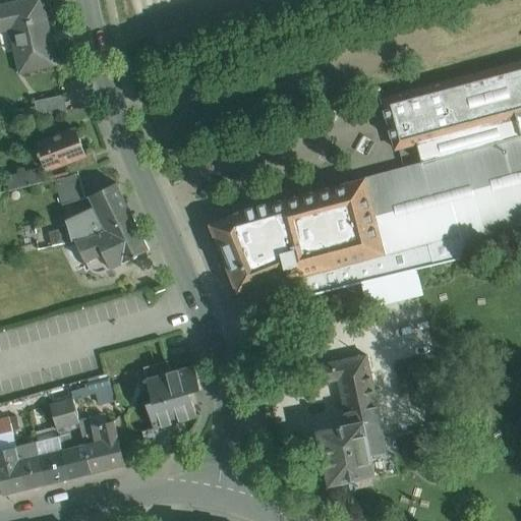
[(41,0),(32,0),(0,7),(0,32),(11,30),(20,72),(56,64),(41,0)]
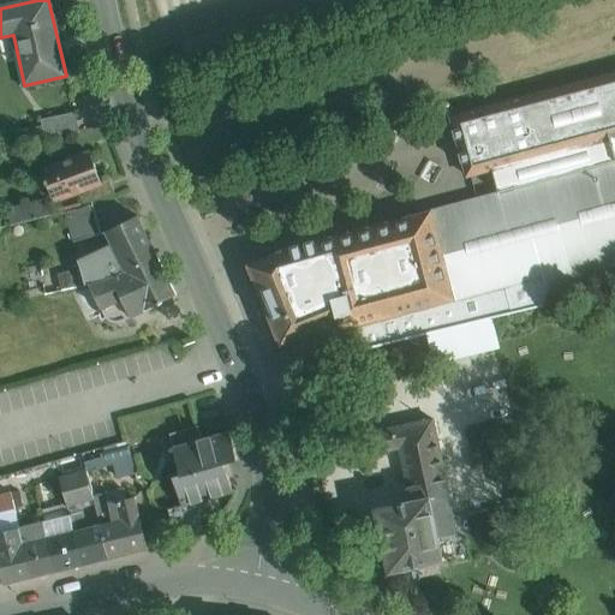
[(614,72),(451,117),(466,175),(493,168),(608,138),(614,135),(614,72)]
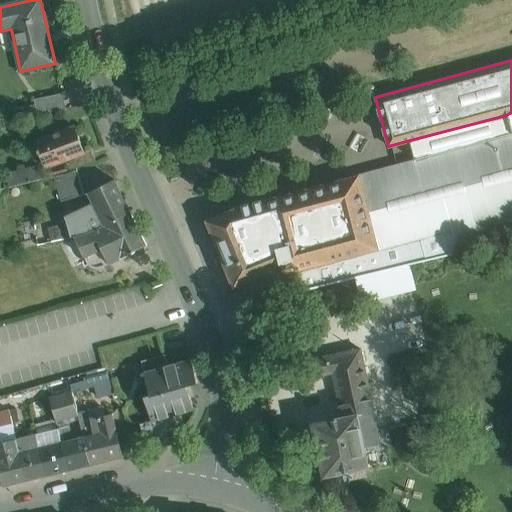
[(63,93),(35,100),(37,114),(66,110),(63,93)]
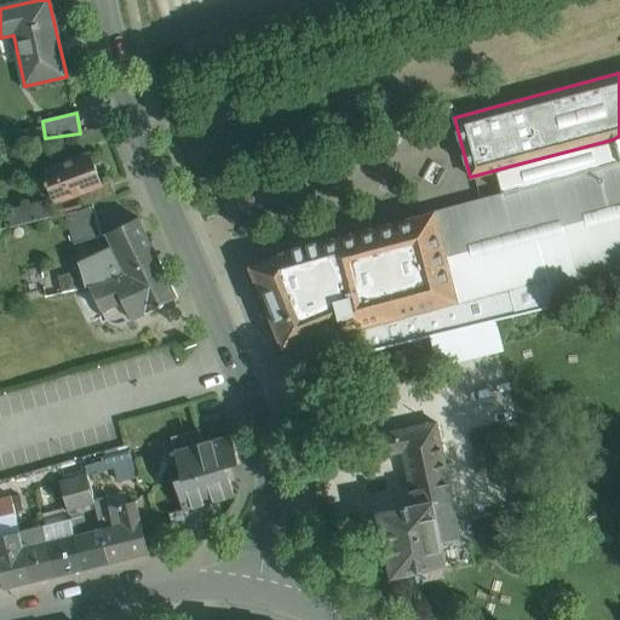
[(497,170),(503,194),(619,162),(613,139),(497,170)]
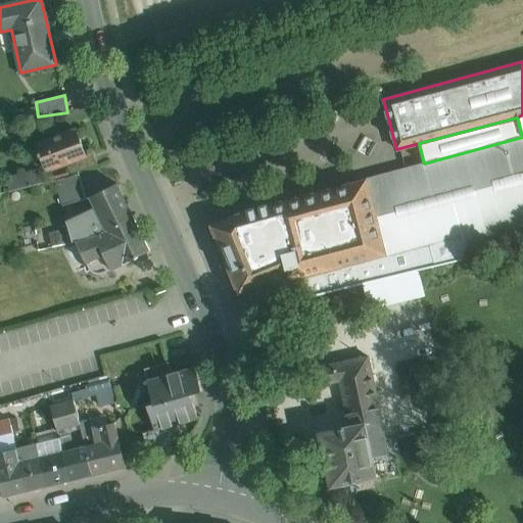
[(77,129),(37,143),(47,171),(70,161),(87,155),(77,129)]
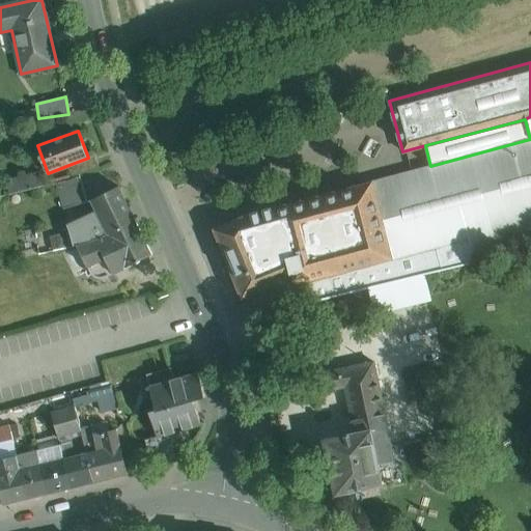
[(530,222),(530,139),(430,166),(371,182),(371,183),(274,208),(249,216),(249,215),(215,229),(243,299),(250,296),(258,315),(475,262),(474,258),(469,239),(530,222)]
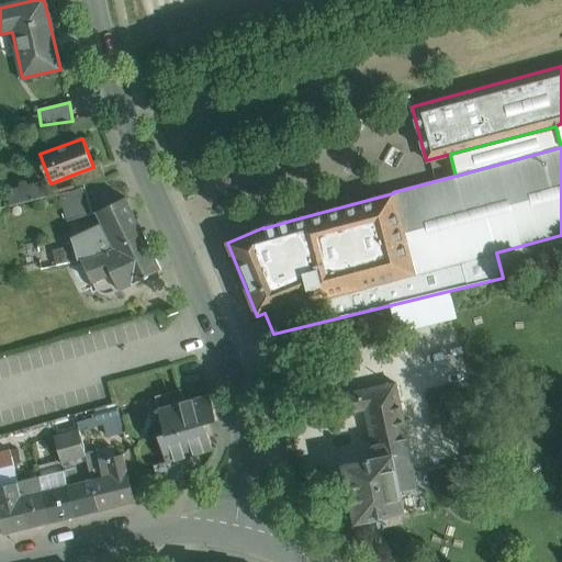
[(93,167),(76,173),(80,187),(104,177),(100,165),(93,167)]
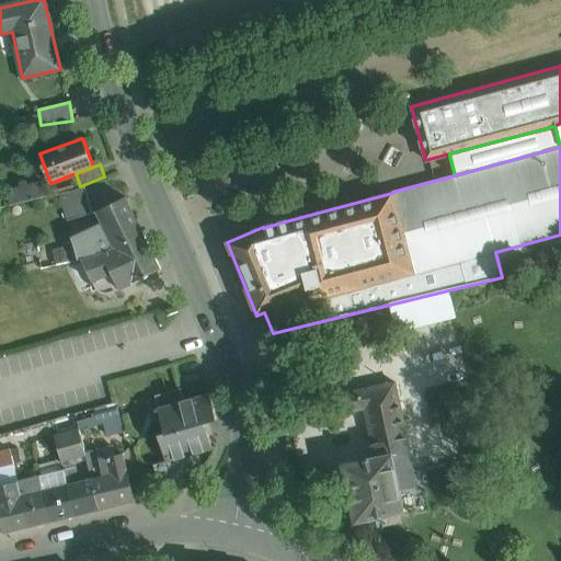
[(44,182),(8,192),(11,206),(48,196),(44,182)]
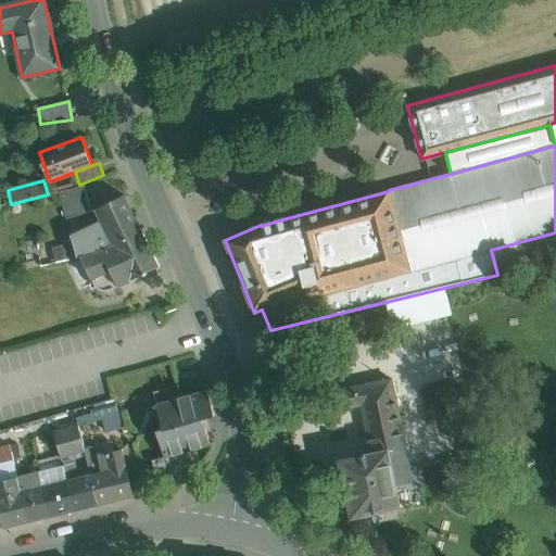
[(91,212),(84,185),(59,192),(66,218),(91,212)]
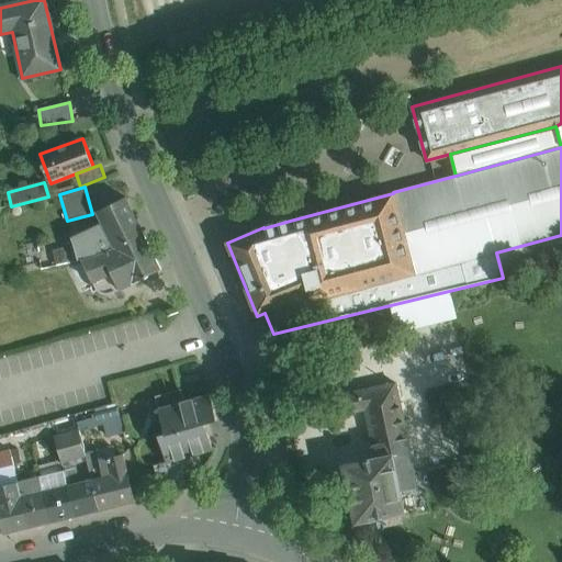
[(125,198),(98,212),(105,228),(115,247),(143,234),(125,198)]
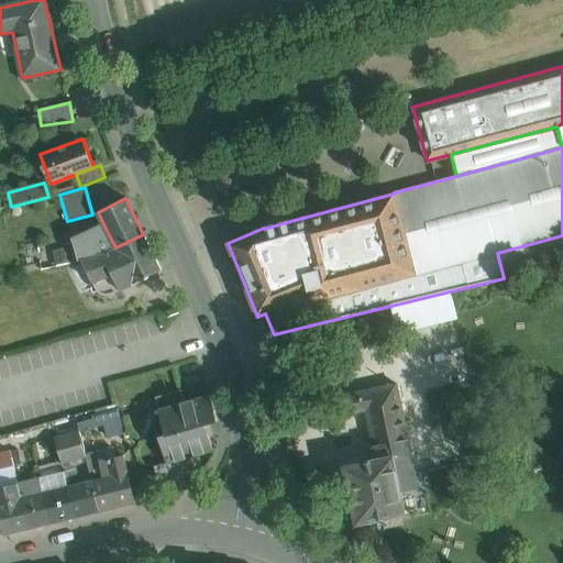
[(106,229),(78,242),(83,260),(97,257),(116,247),(106,229)]
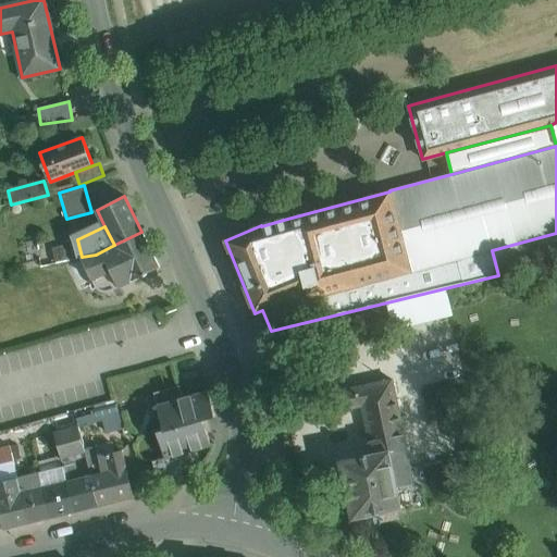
[(114,245),(96,255),(82,257),(86,270),(78,273),(83,284),(90,281),(94,288),(97,292),(100,293),(103,294),(107,293),(159,268),(141,232),(114,245)]
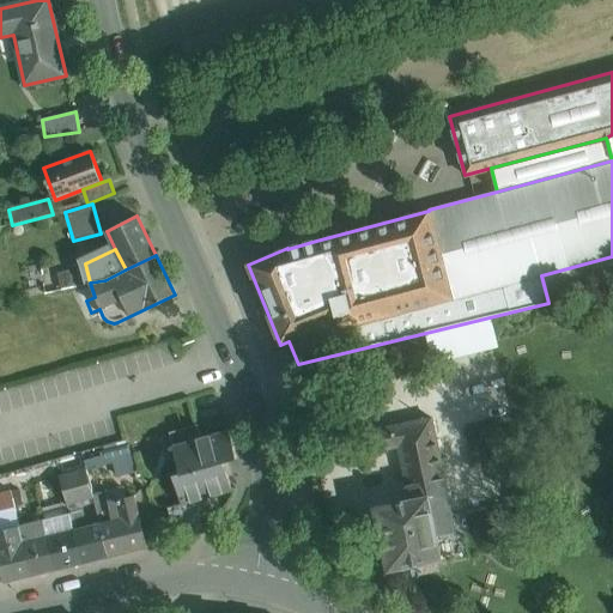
[(612,256),(541,275),(547,298),(612,280),(612,256)]
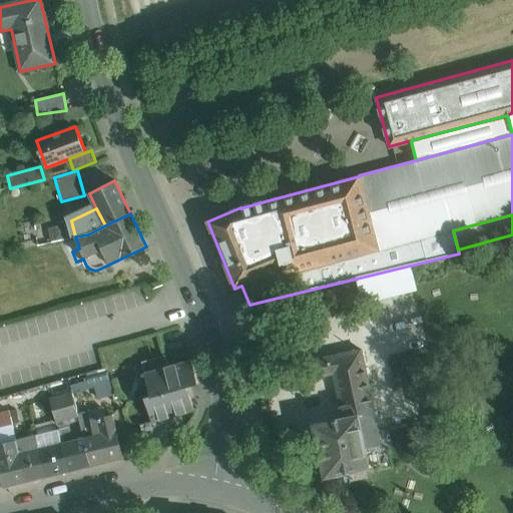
[(35,220),(24,222),(27,242),(37,239),(35,220)]
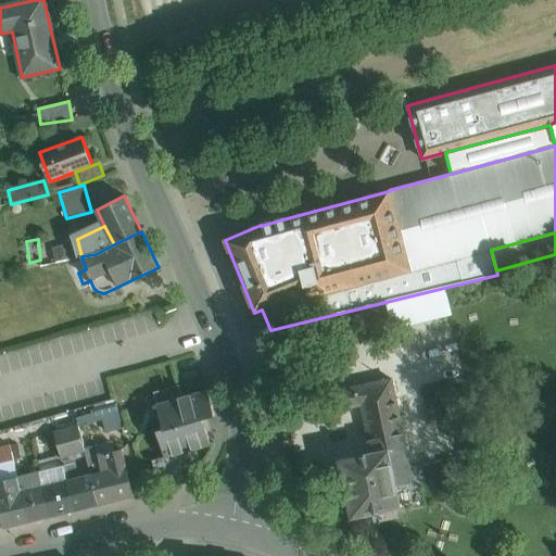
[(501,298),(495,277),(377,305),(381,327),(501,298)]
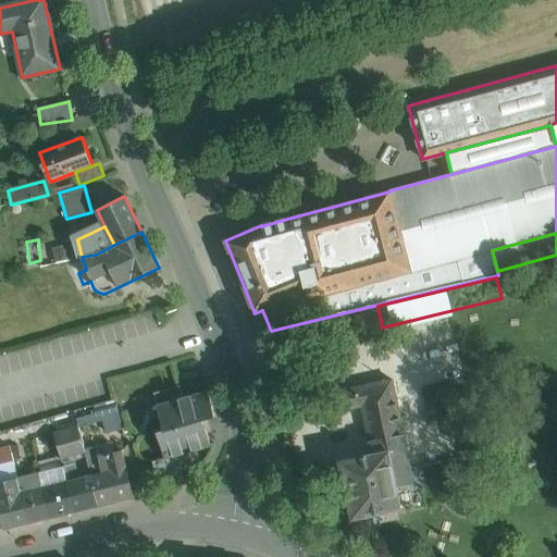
[(406,447),(392,381),(333,393),(336,411),(362,406),(372,455),(406,447)]
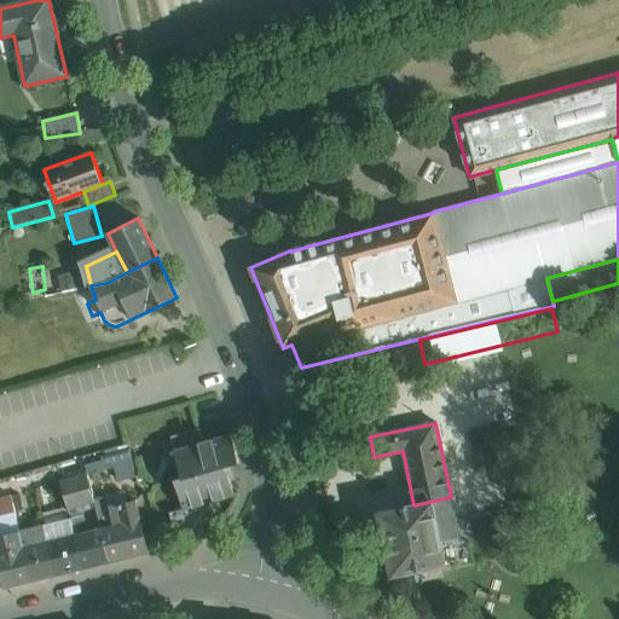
[(198,429),(171,437),(174,451),(203,443),(198,429)]
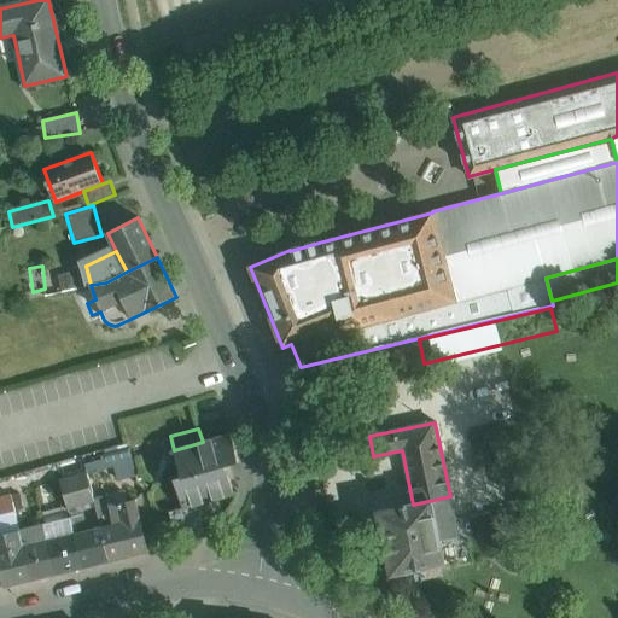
[(203,442),(174,450),(182,477),(174,478),(182,507),(184,508),(196,505),(233,494),(225,466),(239,462),(231,435),(203,442)]
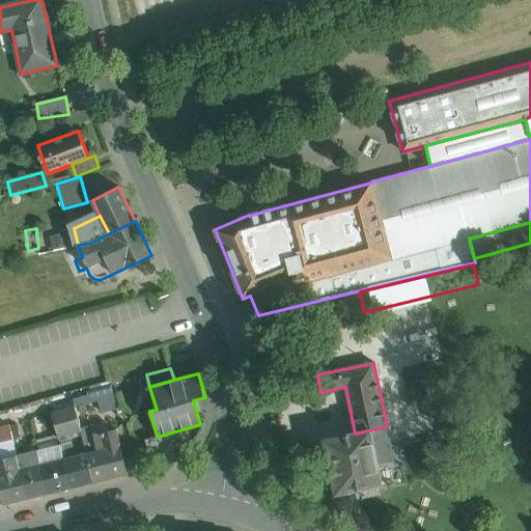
[(111,385),(87,392),(88,395),(73,399),(75,407),(102,399),(105,412),(116,409),(111,385)]
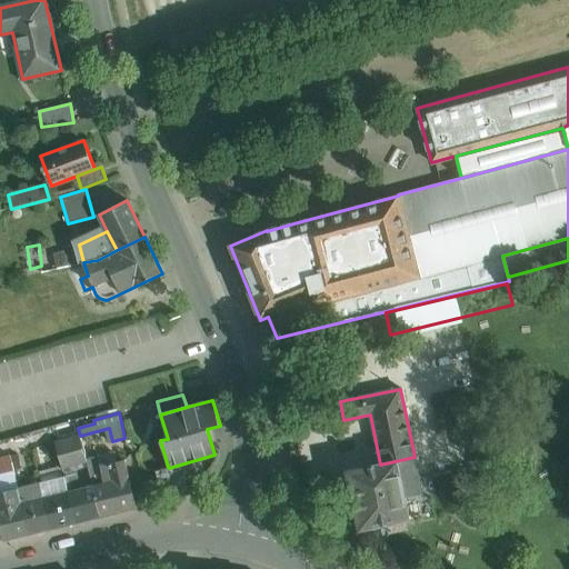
[(80,436),(56,442),(63,472),(88,467),(86,460),(80,436)]
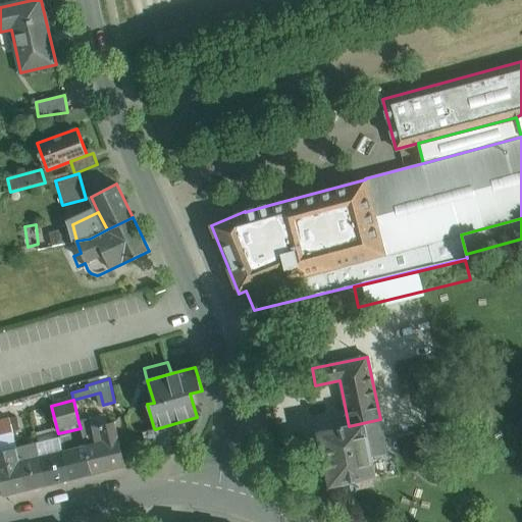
[(9,417),(0,419),(0,434),(12,431),(9,417)]
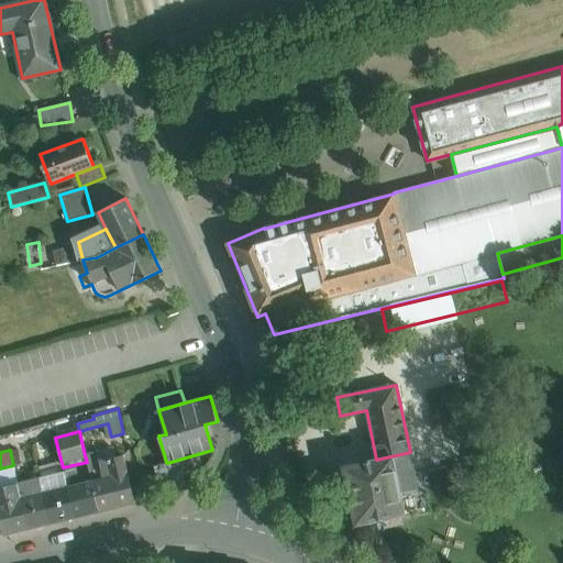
[(376,460),(344,466),(356,525),(405,515),(400,493),(418,488),(410,452),(376,460)]
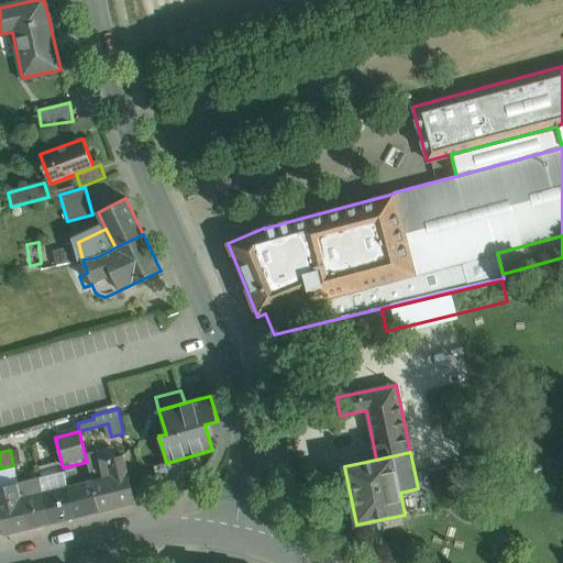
[(123,455),(99,461),(97,453),(85,455),(87,462),(91,481),(99,510),(100,510),(135,501),(123,455)]
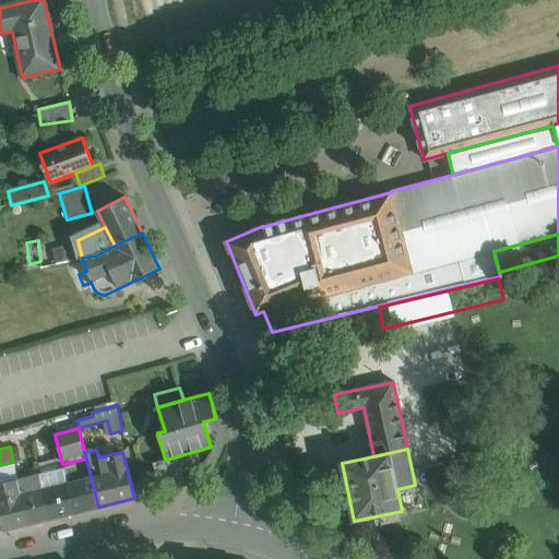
[(177,456),(166,460),(165,459),(152,462),(156,476),(158,476),(177,471),(181,470),(177,456)]
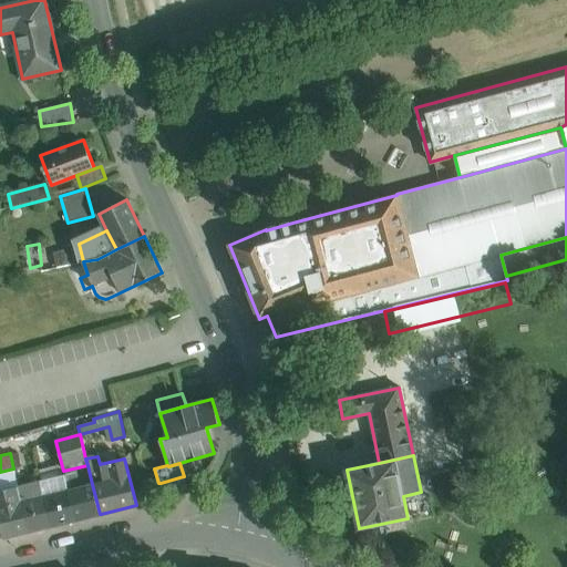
[(0,491),(18,487),(13,468),(0,472),(0,491)]
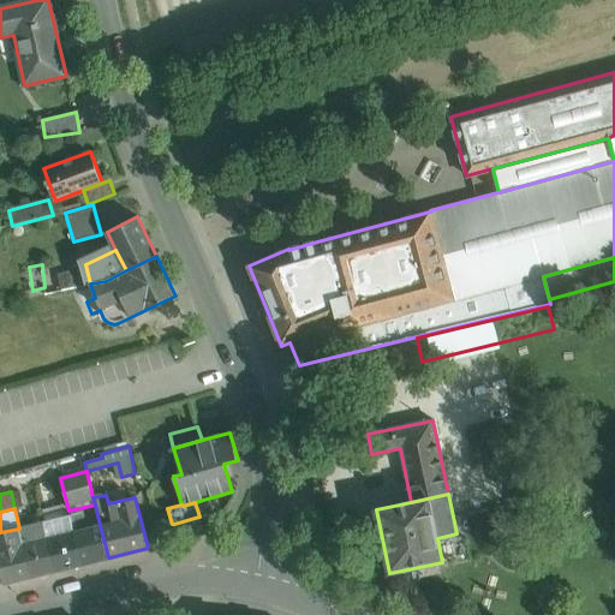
[(71,515),(45,523),(57,571),(83,565),(75,531),(71,515)]
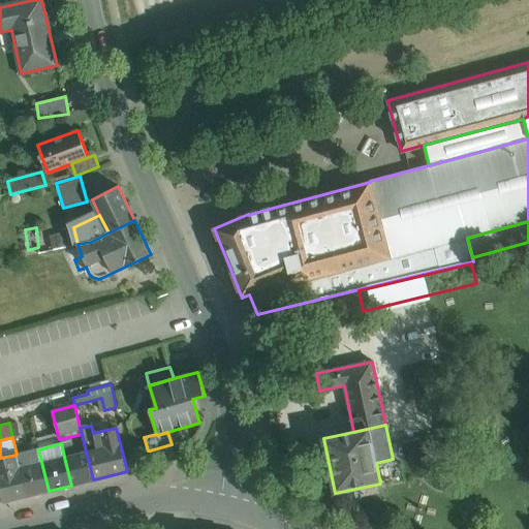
[(167,445),(150,450),(155,465),(172,461),(167,445)]
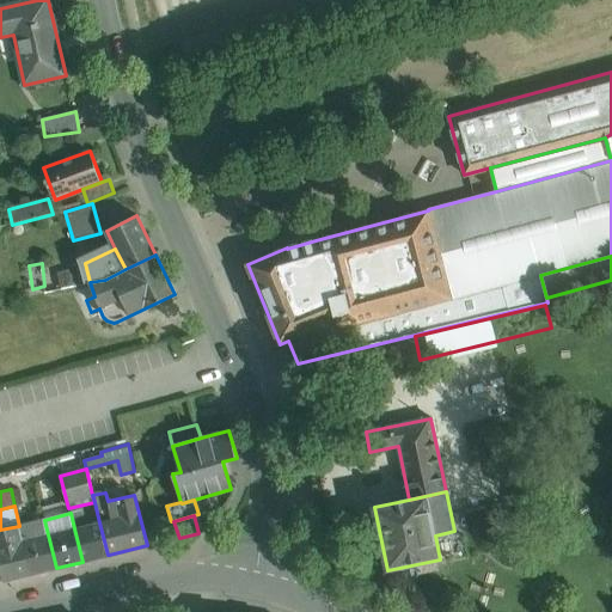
[(44,520),(19,526),(31,574),(56,568),(44,520)]
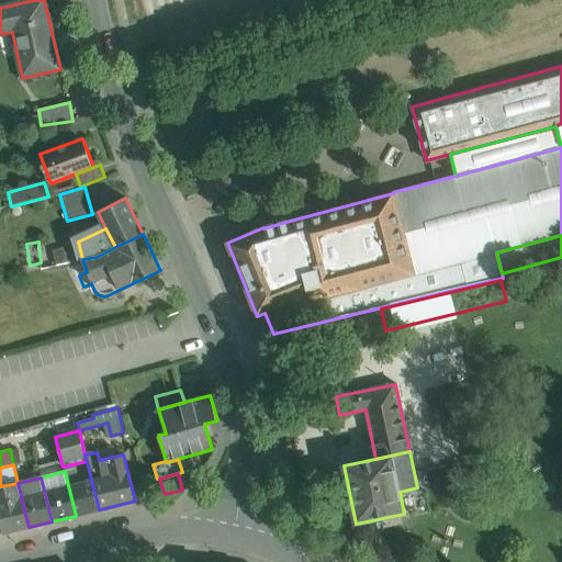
[(91,480),(68,485),(76,516),(99,509),(91,480)]
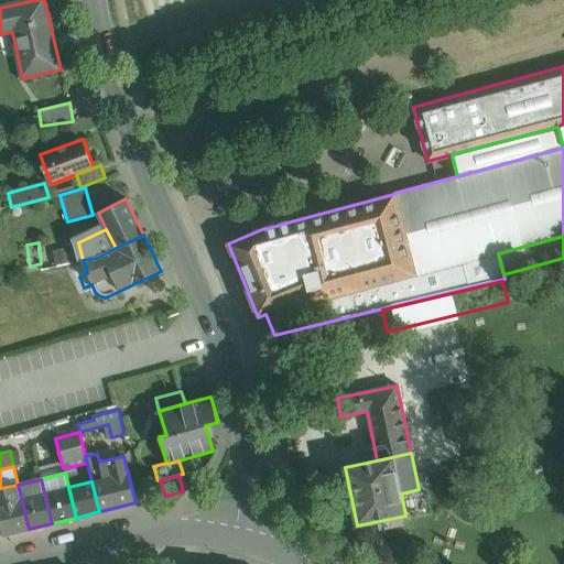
[(0,488),(0,518),(4,535),(29,529),(18,485),(0,488)]
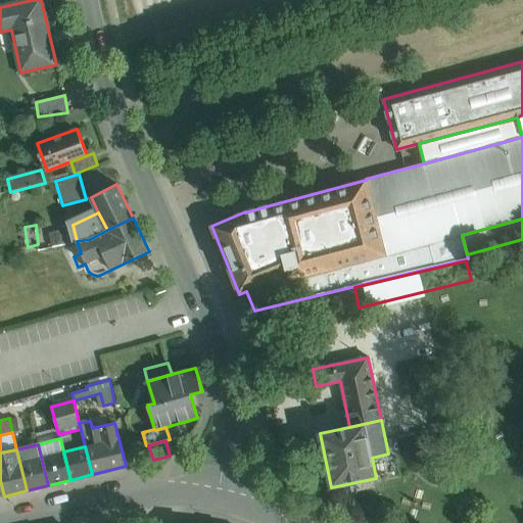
All buildings are outlined.
